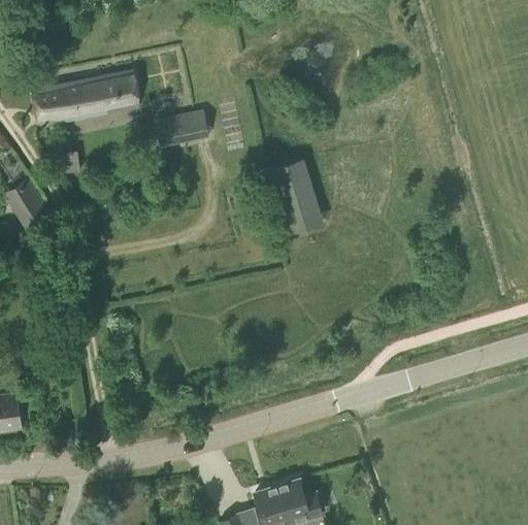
[(31,92),(38,128),(138,107),(133,72),(31,92)]
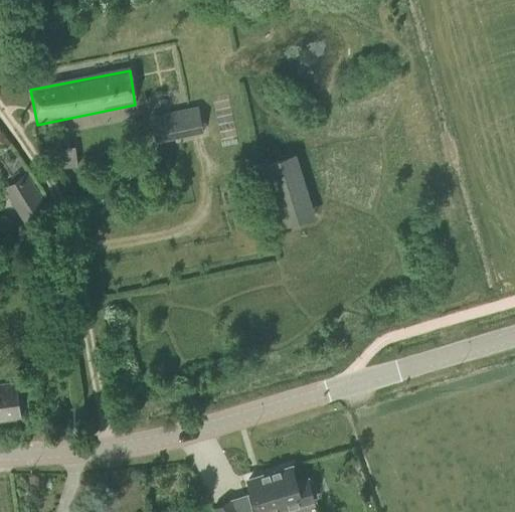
[(167,142),(180,139),(175,115),(162,117),(167,142)]
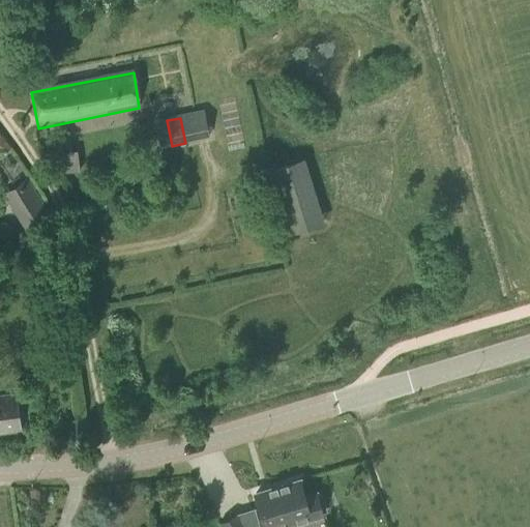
[(0,155),(0,156),(10,150),(0,134),(0,155)]
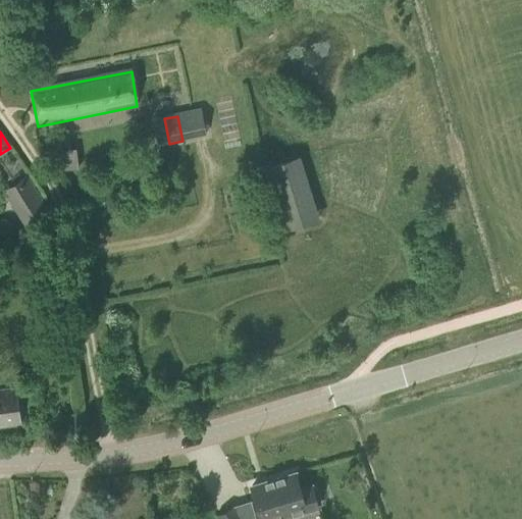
[(75,151),(61,153),(63,173),(79,171),(75,151)]
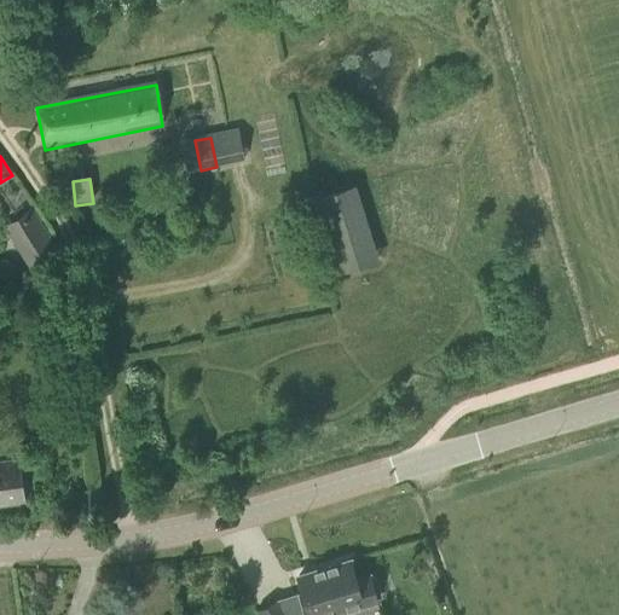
[(55,253),(32,214),(6,230),(29,267),(55,253)]
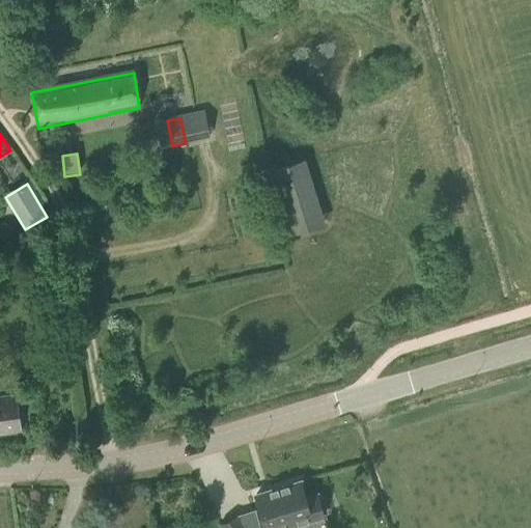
[(0,397),(0,436),(22,433),(17,395),(0,397)]
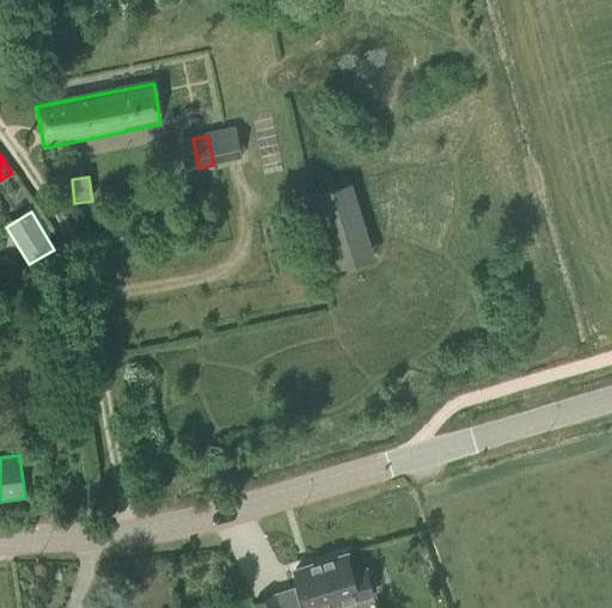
[(308,569),(310,572),(303,575),(301,571),(294,573),(305,607),(330,607),(340,605),(340,607),(372,597),(371,594),(374,593),(368,576),(366,577),(363,573),(352,577),(344,558),(308,569)]
